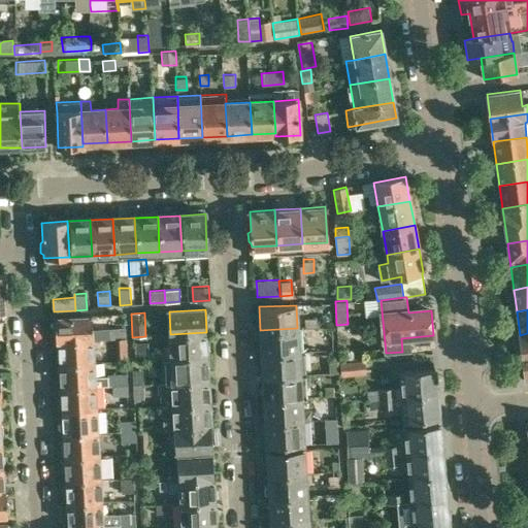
[(58,341),(60,341),(93,340),(92,316),(56,318),(58,341)]
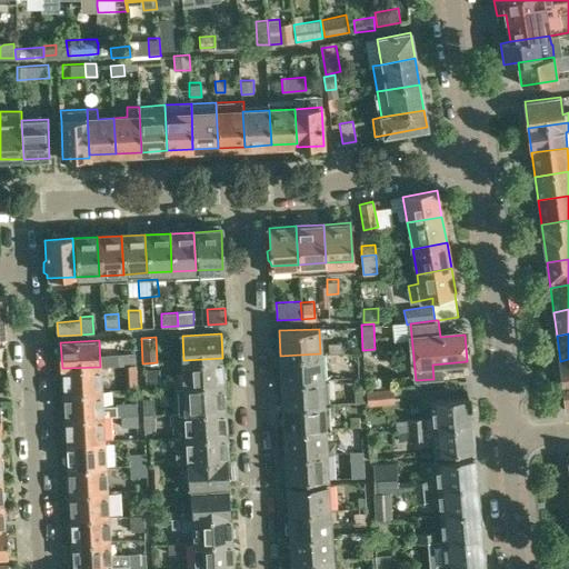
[(328,342),(329,353),(343,352),(342,343),(342,341),(328,342)]
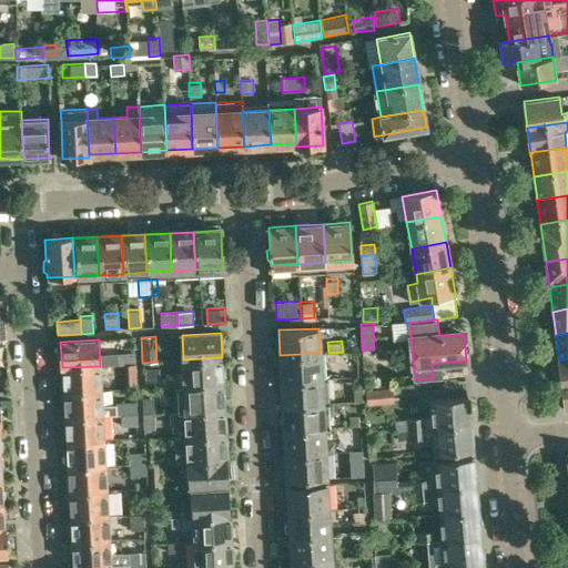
[(134,364),(134,352),(118,353),(118,365),(125,364),(134,364)]
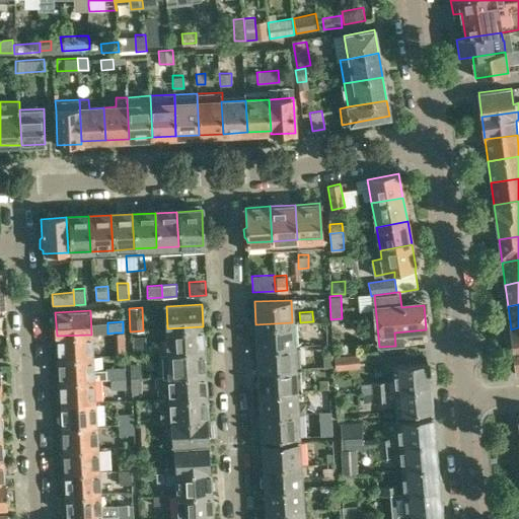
[(292,322),(255,324),(256,330),(256,348),(293,346),(292,322)]
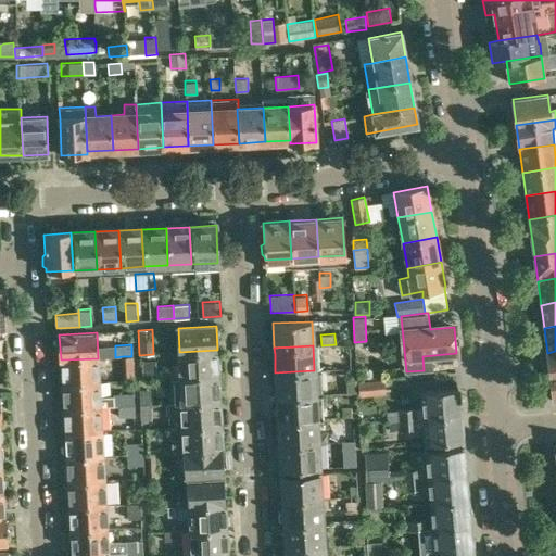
[(217,350),(179,352),(180,376),(218,374),(217,350)]
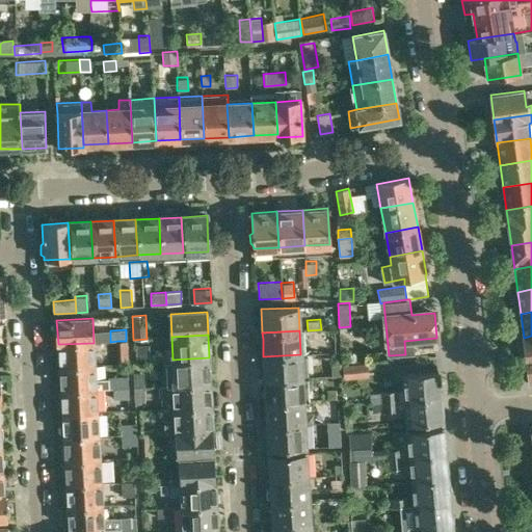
[(128,364),(126,341),(117,341),(118,364),(127,364),(128,364)]
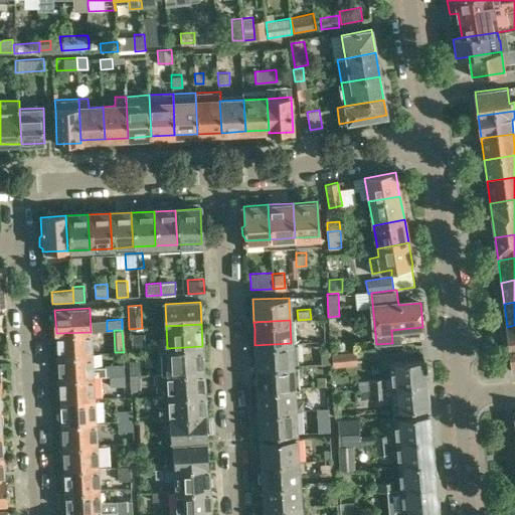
[(91,332),(58,333),(59,355),(92,354),(91,332)]
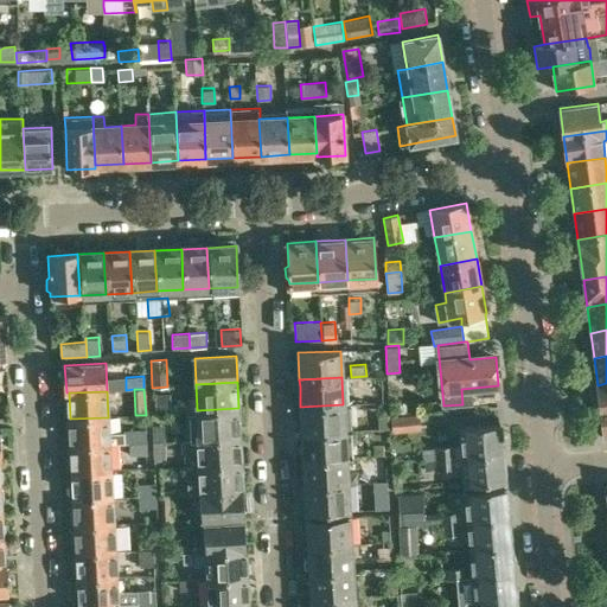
[(155,395),(157,414),(172,413),(171,394),(155,395)]
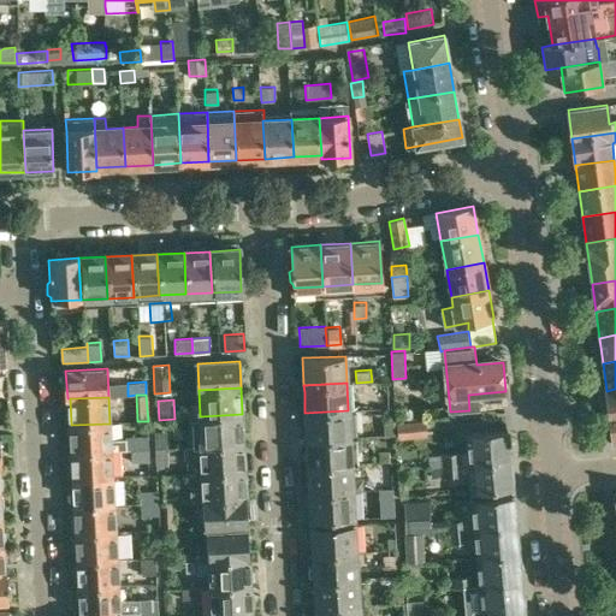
[(348,410),(304,413),(307,439),(349,437),(348,410)]
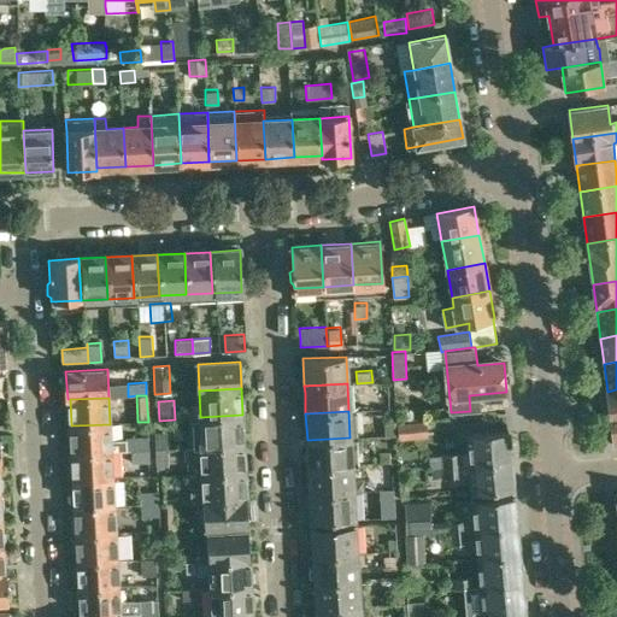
[(242,415),(200,417),(201,446),(244,445),(242,415)]
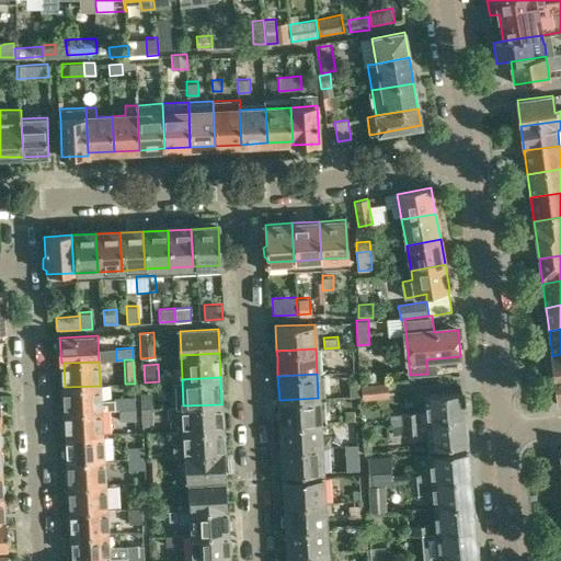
[(363,400),(389,397),(388,382),(362,385),(363,400)]
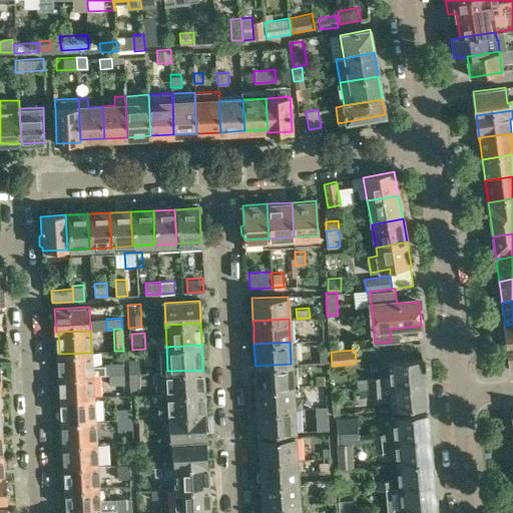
[(321,362),(329,362),(329,351),(320,352),(321,362)]
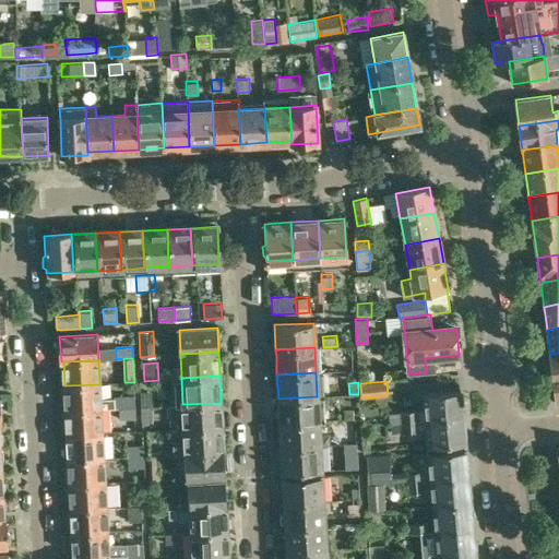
[(99,384),(64,385),(66,411),(100,409),(100,408),(118,407),(118,408),(134,407),(134,395),(114,396),(114,397),(100,399),(99,384)]
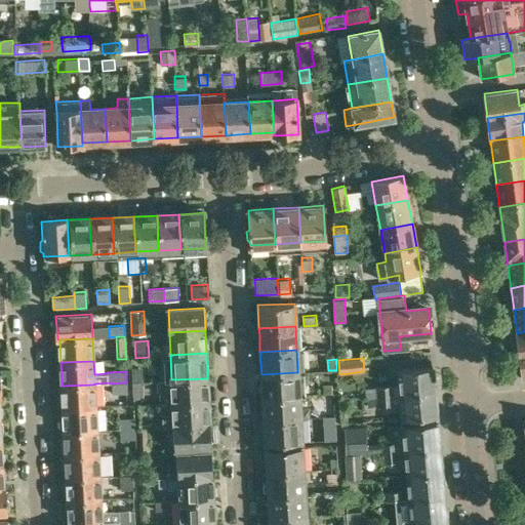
[(402,369),(398,369),(399,385),(375,387),(376,396),(434,391),(431,366),(402,369)]
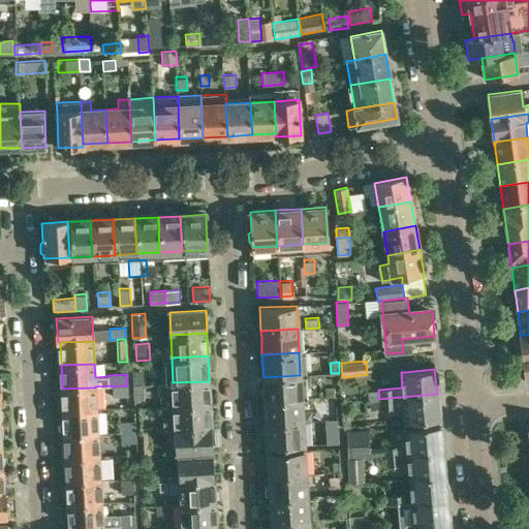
[(133,372),(134,384),(142,384),(142,371),(133,372)]
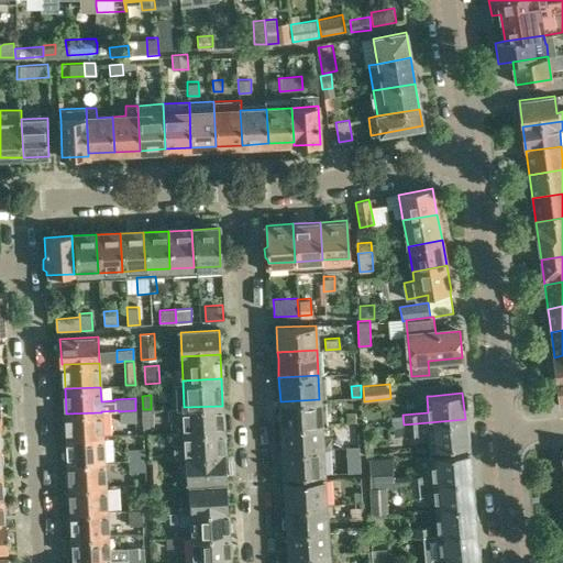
[(319,399),(280,401),(282,426),(320,423),(319,399)]
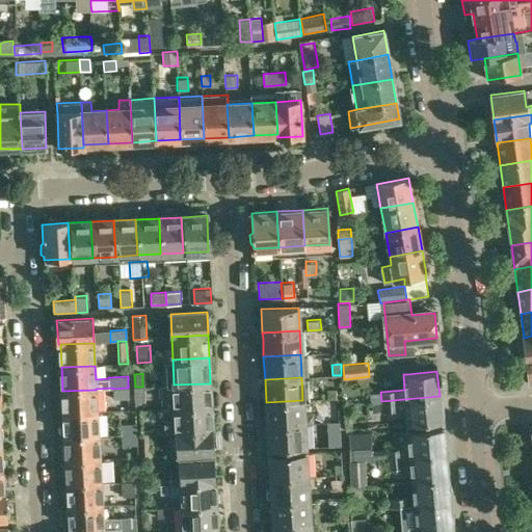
[(210,383),(174,384),(174,386),(159,387),(159,397),(175,396),(175,408),(212,406),(210,383)]
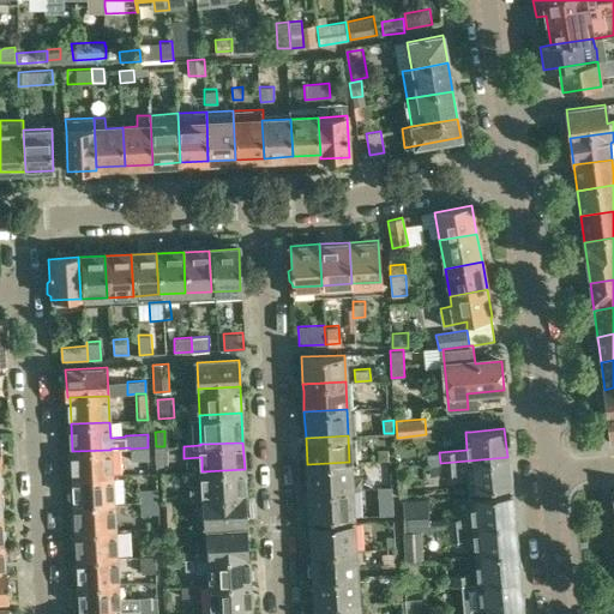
[(155,463),(168,462),(168,446),(155,447),(155,463)]
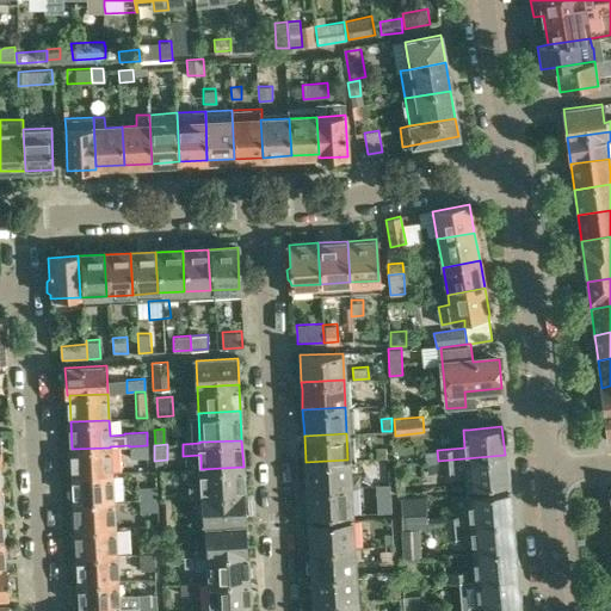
[(147,445),(129,446),(130,458),(148,457),(147,445)]
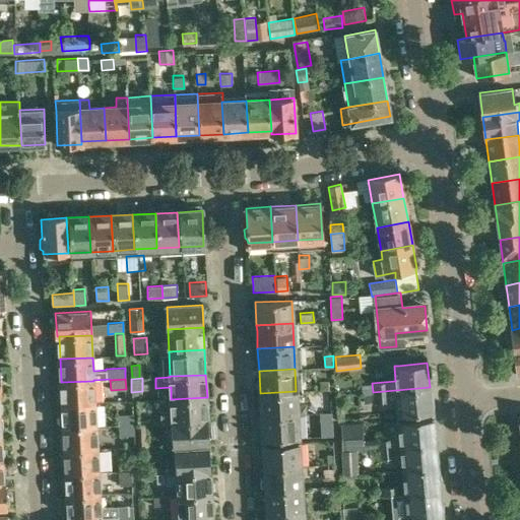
[(62,403),(62,404),(95,403),(93,381),(61,382),(62,392),(59,394),(60,400),(62,403)]
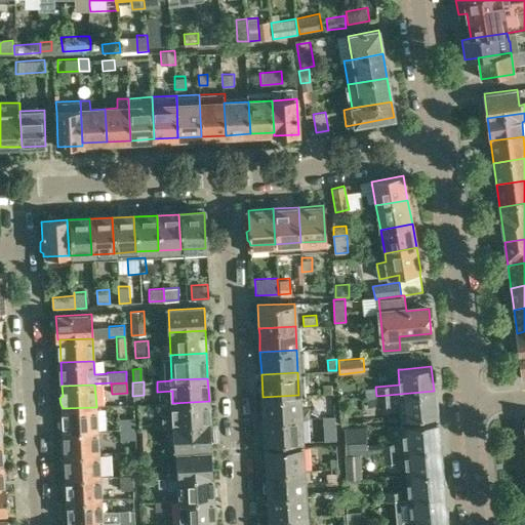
[(332,385),(323,385),(324,394),(333,394),(332,385)]
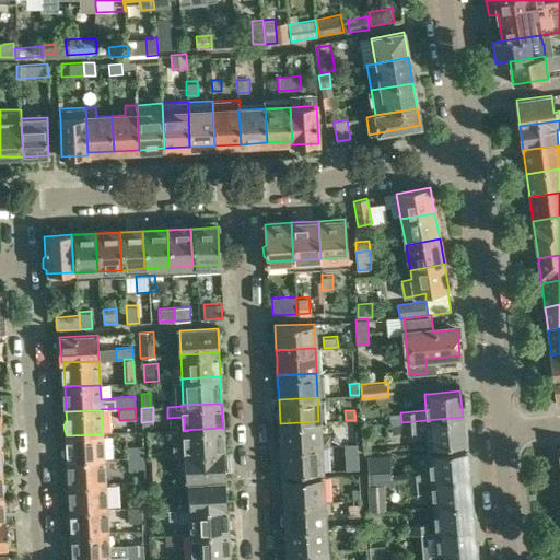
[(463,417),(401,422),(403,434),(428,432),(429,446),(465,443),(463,417)]
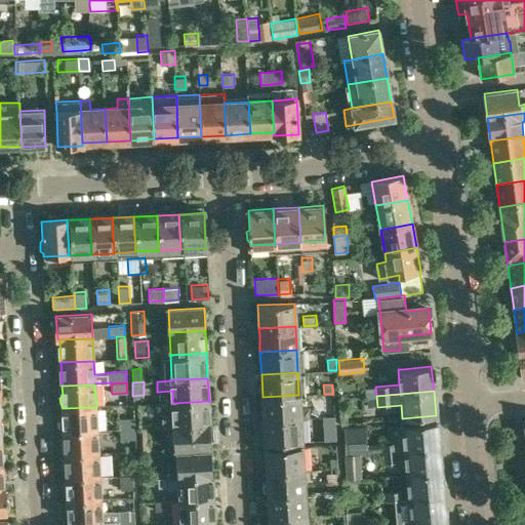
[(298,395),(263,397),(264,419),(300,417),(298,395)]
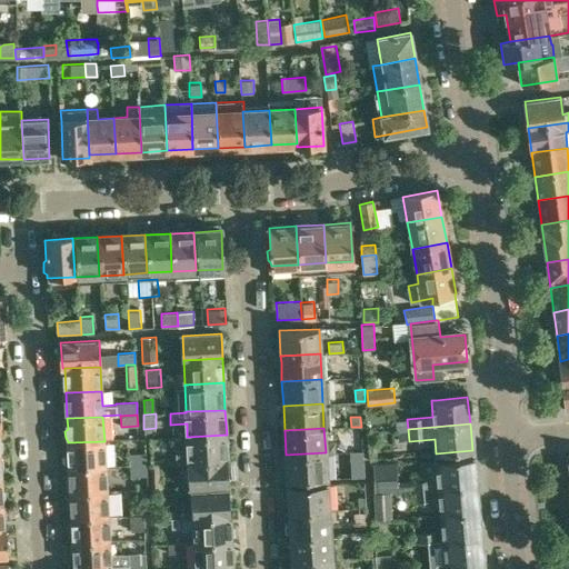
[(399,442),(409,441),(408,429),(400,430),(398,430),(399,442)]
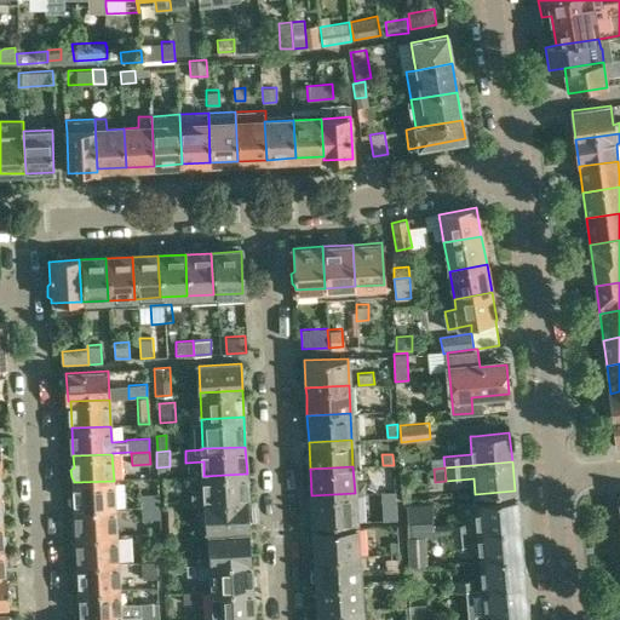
[(247,474),(204,476),(204,477),(191,477),(193,503),(206,503),(248,500),(247,474)]
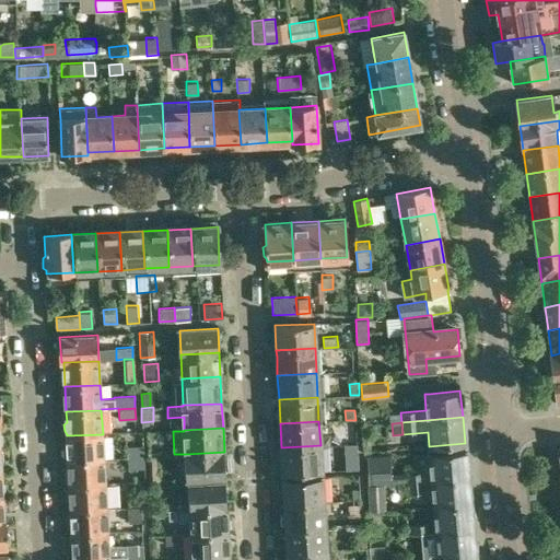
[(103,434),(67,435),(69,462),(104,459),(103,434)]
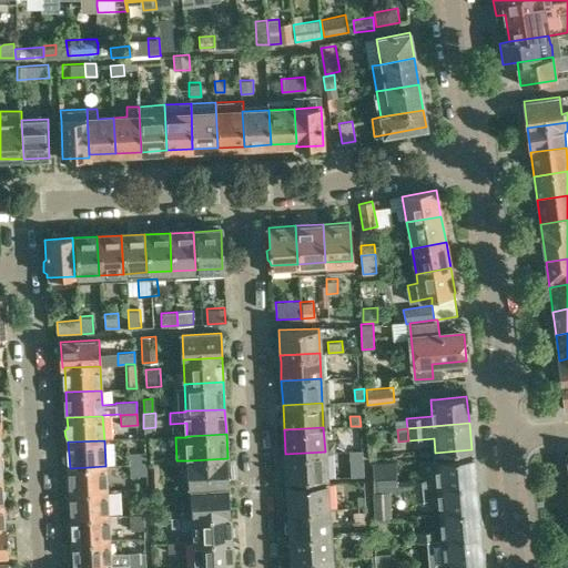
[(129,453),(130,465),(146,464),(145,452),(129,453)]
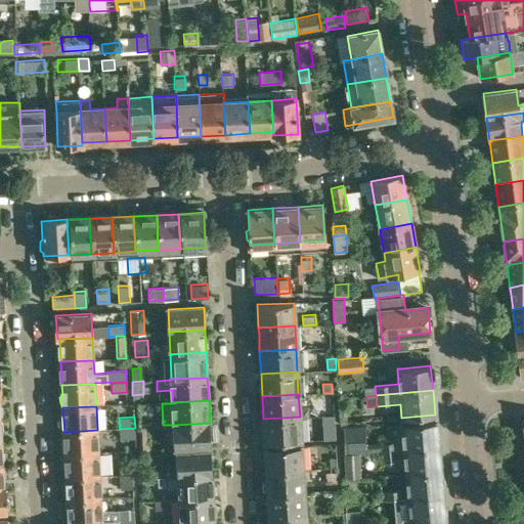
[(300,417),(263,419),(263,426),(264,442),(301,440),(300,417)]
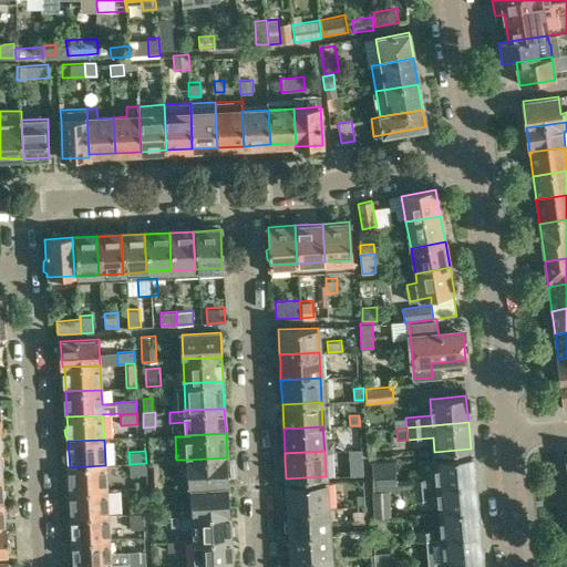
[(413,488),(429,487),(437,486),(475,483),(473,470),(475,467),(475,461),(473,460),(472,456),(462,457),(435,460),(436,473),(426,474),(426,476),(412,477),(413,488)]
